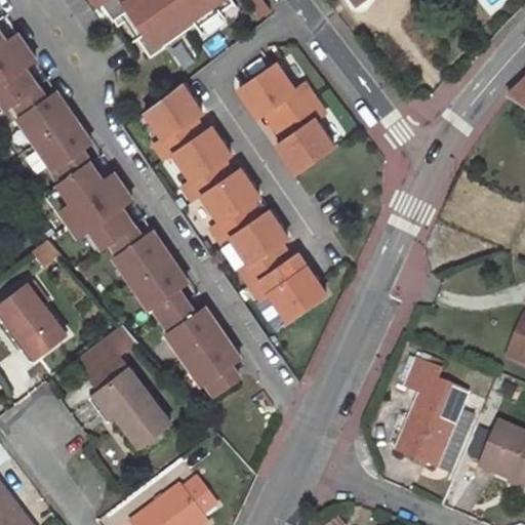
[(125,22),(150,58),(164,48),(164,47),(205,18),(207,21),(234,2),(232,0),(93,0),(106,16),(109,14),(118,27),(125,22)]
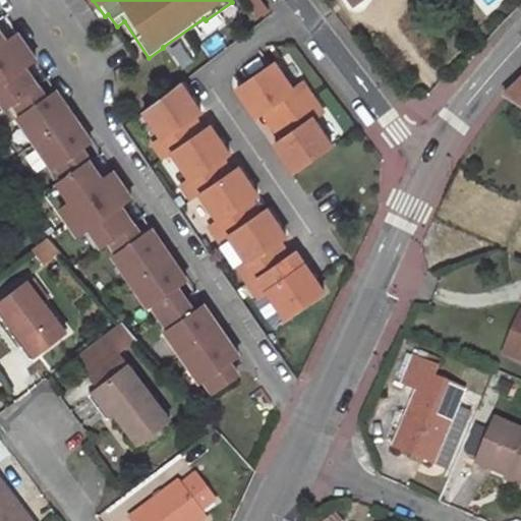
[(0,64),(26,46),(17,34),(6,41),(0,31),(0,64)]
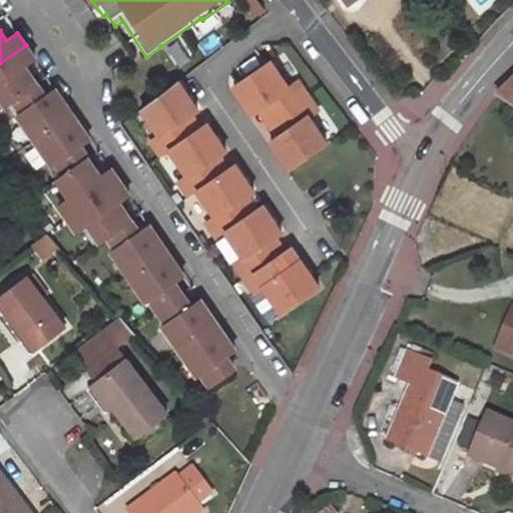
[(37,83),(25,65),(35,58),(26,45),(0,63),(0,95),(6,105),(14,99),(37,83)]
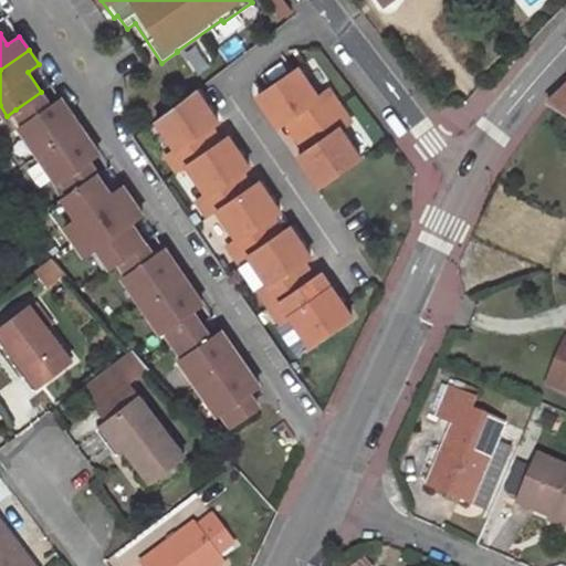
[(300,69),(259,97),(279,127),(286,122),(297,114),(307,128),(341,106),(329,90),(320,97),(300,69)]
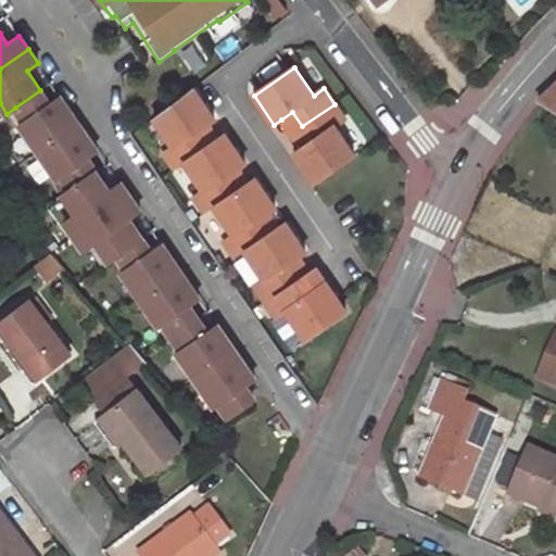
[(555,83),(539,99),(555,109),(555,83)]
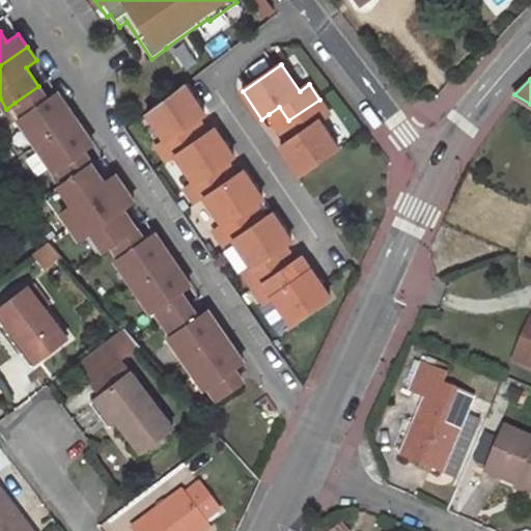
[(76,117),(58,92),(48,100),(38,86),(15,103),(24,116),(20,119),(37,144),(76,117)]
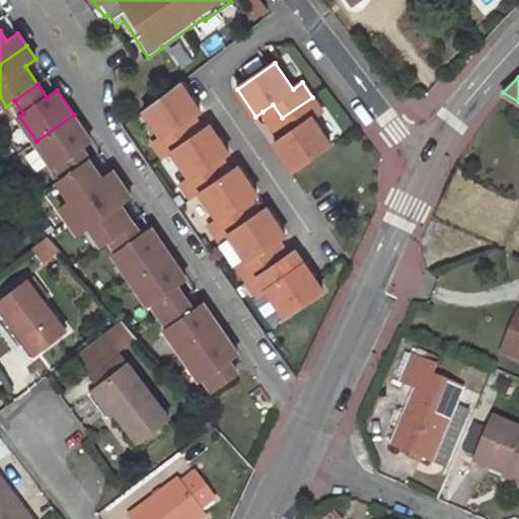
[(179,86),(142,112),(170,153),(191,140),(180,126),(192,119),(199,114),(179,86)]
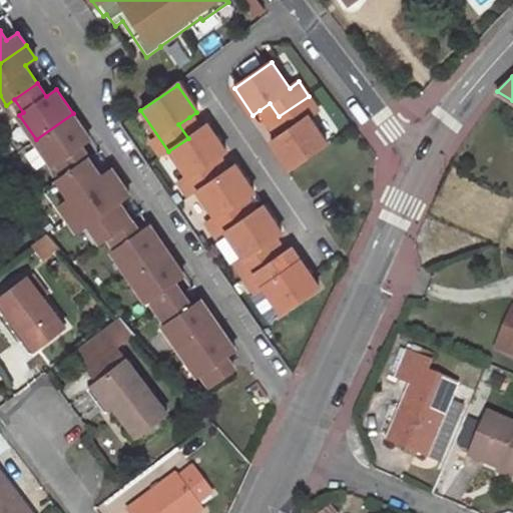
[(309,96),(279,116),(288,129),(278,137),(271,141),(290,168),(327,142),(309,116),(318,110),(309,96)]
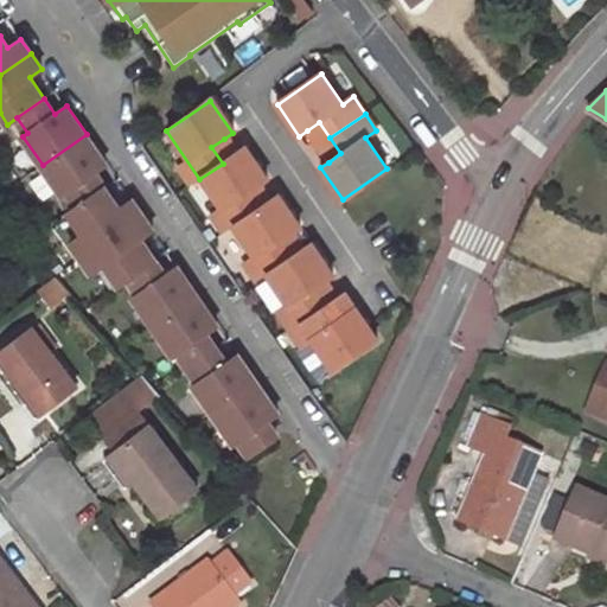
[(319,122),(307,131),(318,146),(330,138),(319,122)]
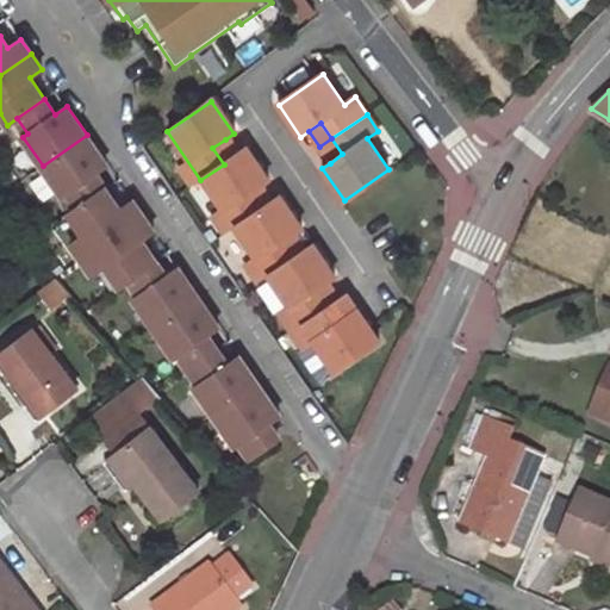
[(105,187),(95,173),(107,165),(87,135),(43,166),(63,195),(68,192),(78,206),(105,187)]
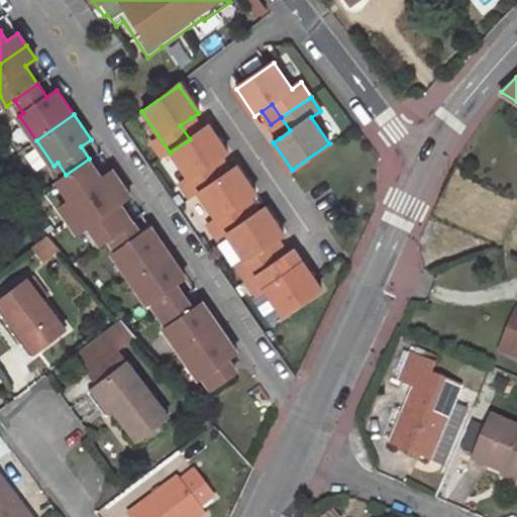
[(281,117),(271,124),(280,138),(290,130),(281,117)]
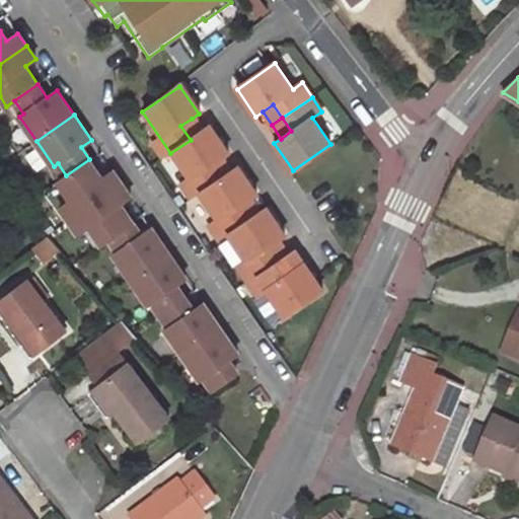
[(201,132),(192,119),(180,126),(191,140),(201,132)]
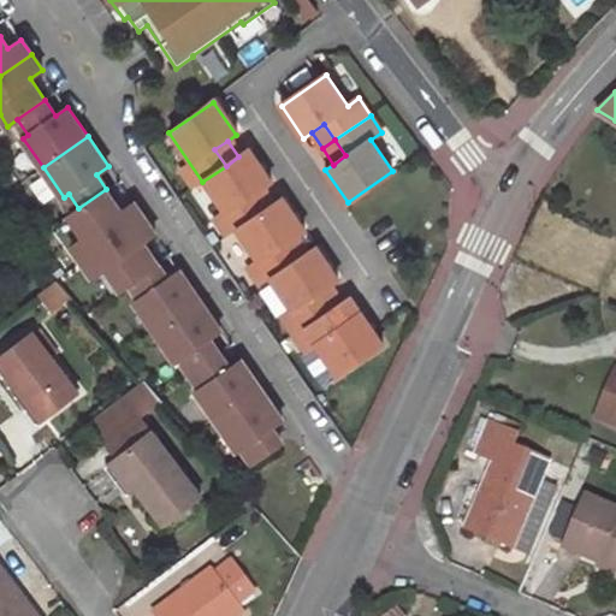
[(226,166),(202,182),(224,213),(212,220),(224,238),(235,230),(259,214),(248,197),(261,189),(268,183),(247,152),(238,157),(226,166)]
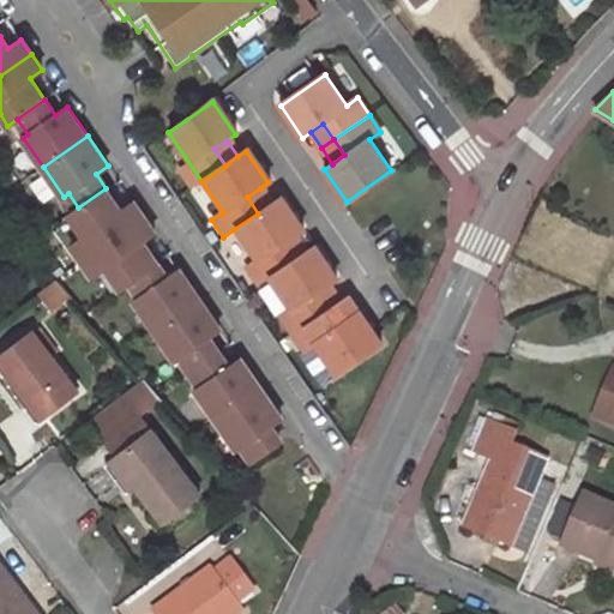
[(144,218),(133,203),(121,211),(106,188),(78,208),(70,215),(84,235),(72,245),(83,260),(144,218)]
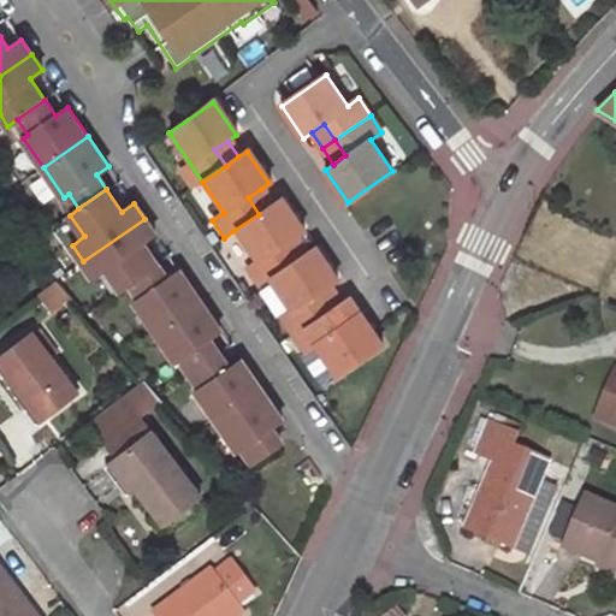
[(261,189),(248,197),(259,214),(272,205),(261,189)]
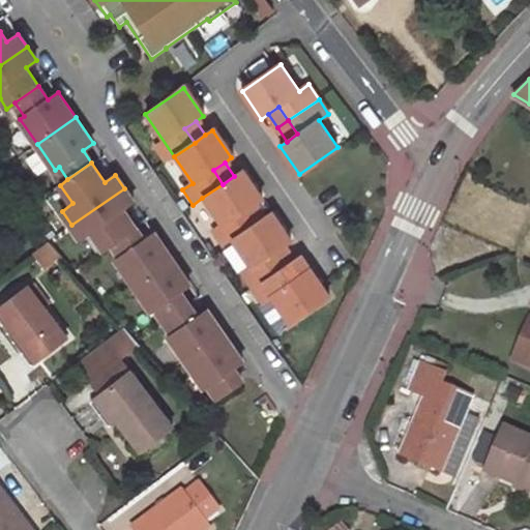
[(223,184),(202,198),(221,225),(211,231),(222,246),(231,240),(252,226),(241,211),(253,204),(260,199),(241,172),(234,176),(223,184)]
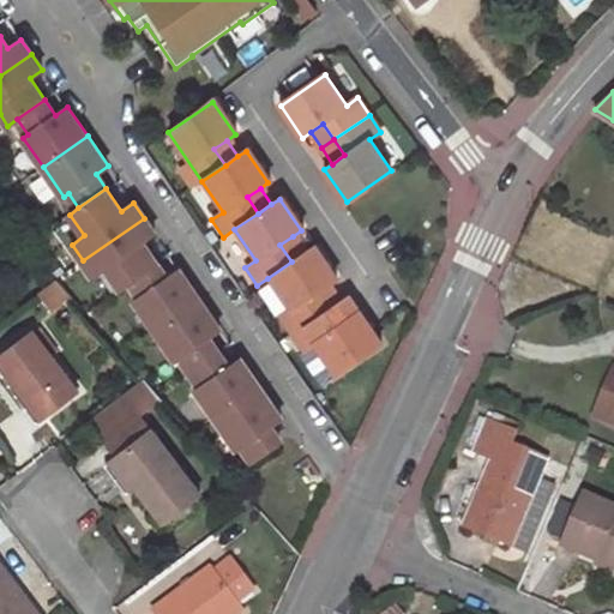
[(157,263),(143,241),(155,233),(144,218),(83,260),(92,276),(106,266),(121,288),(130,282),(157,263)]
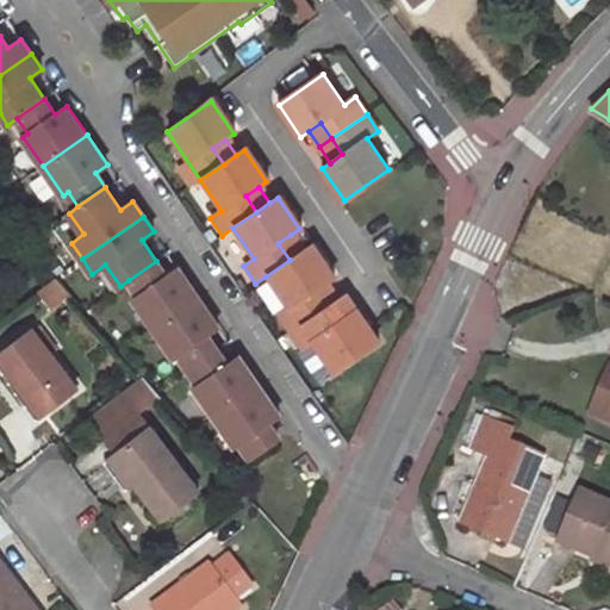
[(291,235),(278,243),(290,260),(303,251),(291,235)]
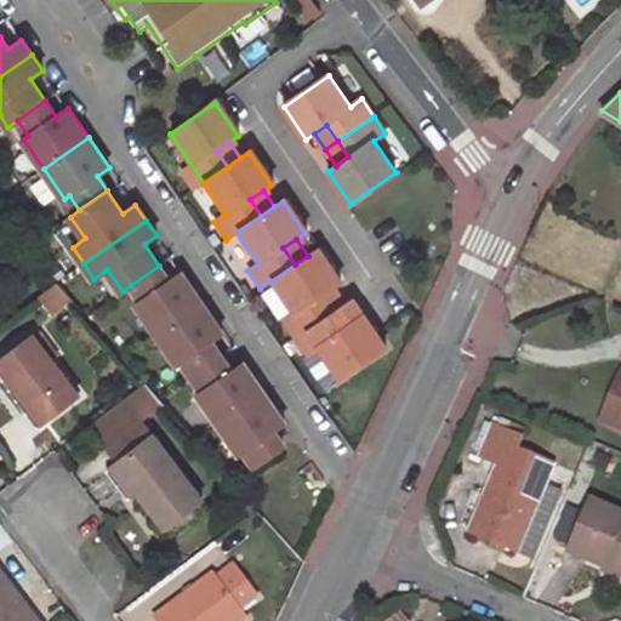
[(295,265),(271,281),(292,312),(281,320),(294,337),(328,313),(317,297),(330,288),(337,283),(315,250),(308,256),(295,265)]
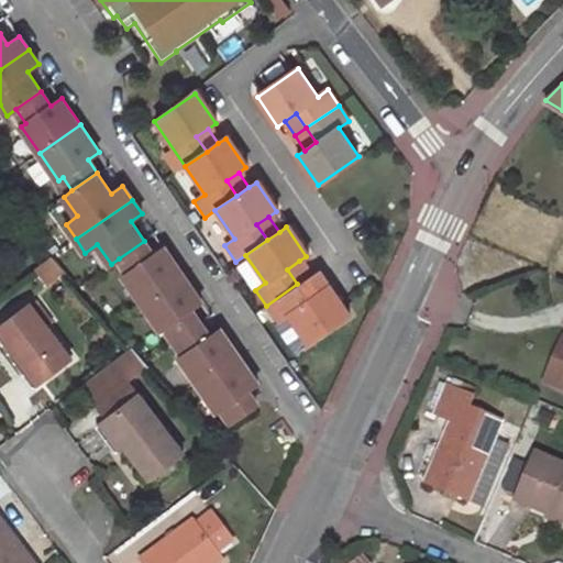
[(183,274),(165,247),(154,255),(144,241),(119,258),(129,272),(124,275),(143,302),(183,274)]
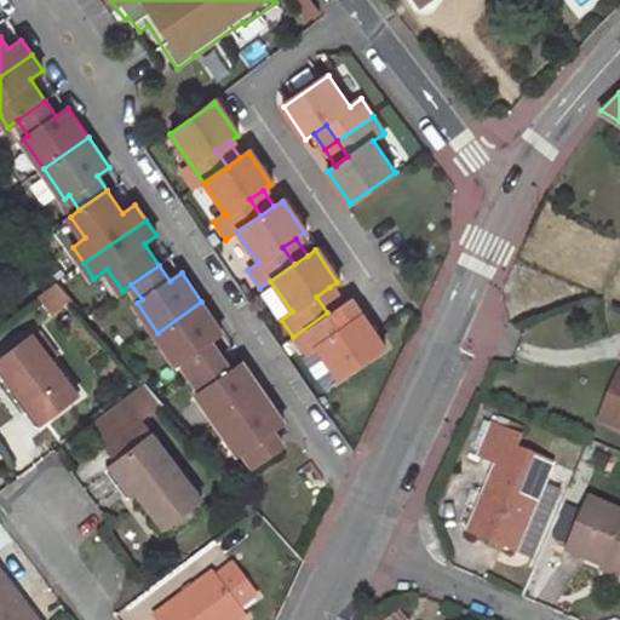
[(329,287),(316,297),(327,313),(340,304),(329,287)]
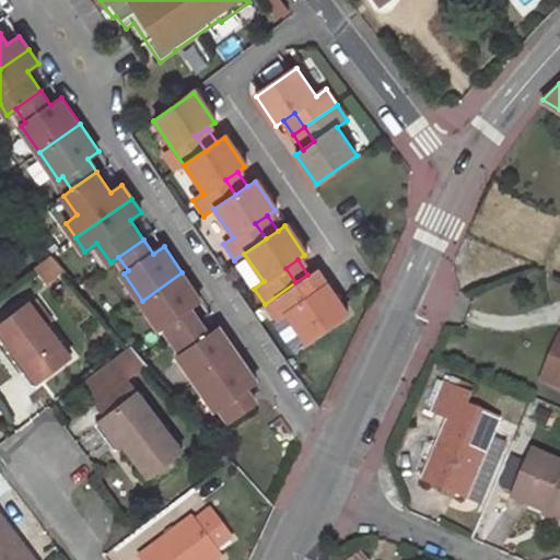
[(200,300),(182,272),(142,301),(161,328),(165,325),(174,338),(199,321),(190,307),(200,300)]
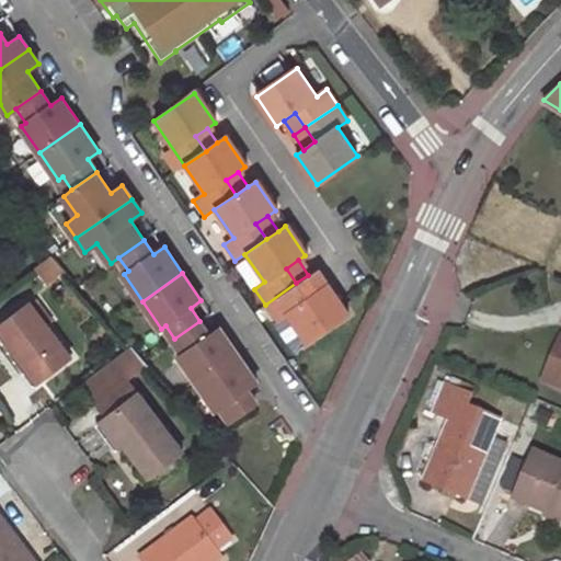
[(308,275),(296,283),(307,297),(318,289),(308,275)]
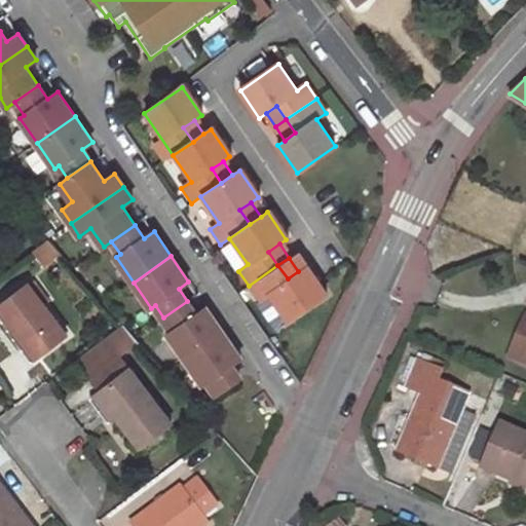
[(277,265),(249,286),(258,300),(267,294),(286,321),(324,294),(305,267),(298,271),(288,278),(277,265)]
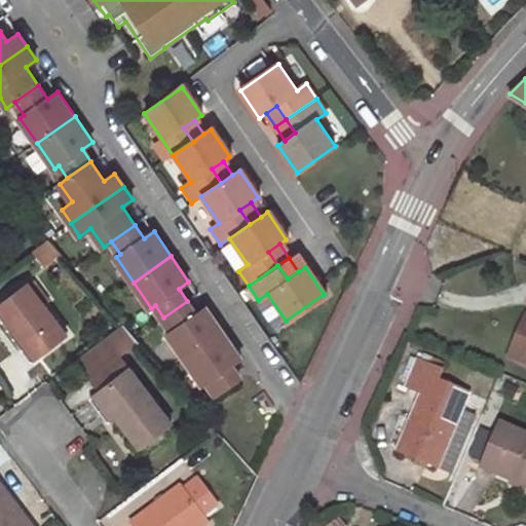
[(26,286),(0,305),(0,315),(16,337),(13,339),(30,363),(65,336),(26,286)]
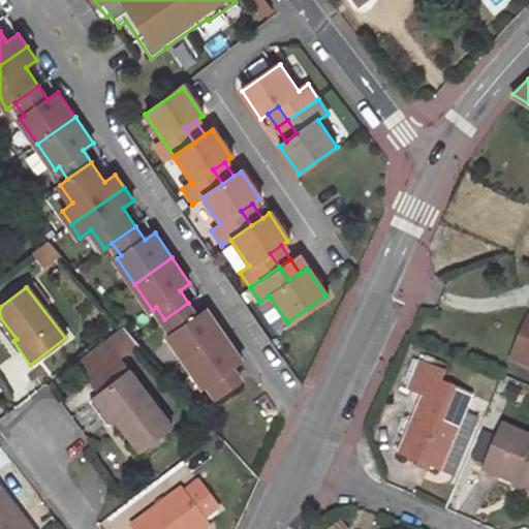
[(225,335),(208,309),(197,316),(188,303),(164,319),(174,333),(169,335),(187,361),(225,335)]
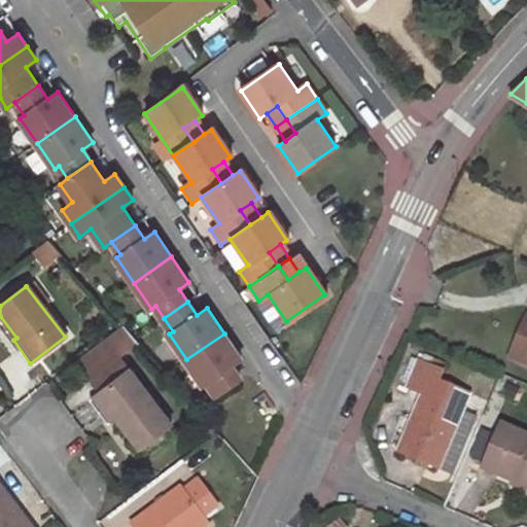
[(526,319),(525,318),(507,358),(526,366),(526,319)]
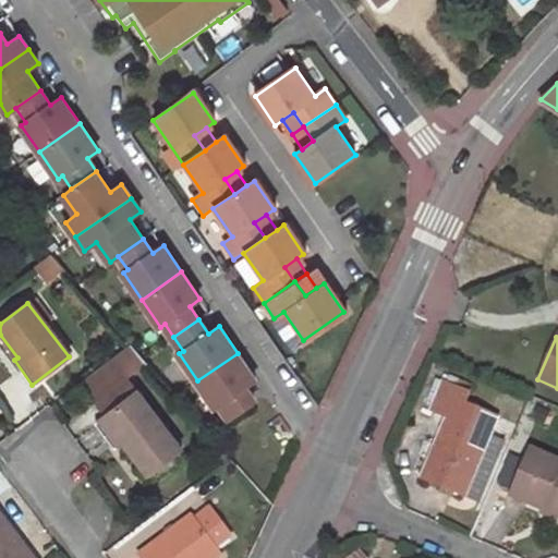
[(143,360),(129,343),(77,383),(102,414),(134,390),(122,375),(143,360)]
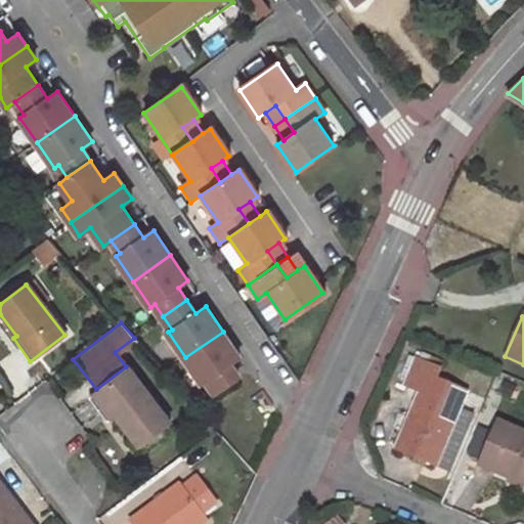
[(230,363),(241,356),(223,332),(185,357),(203,383),(207,380),(215,392),(238,377),(230,363)]
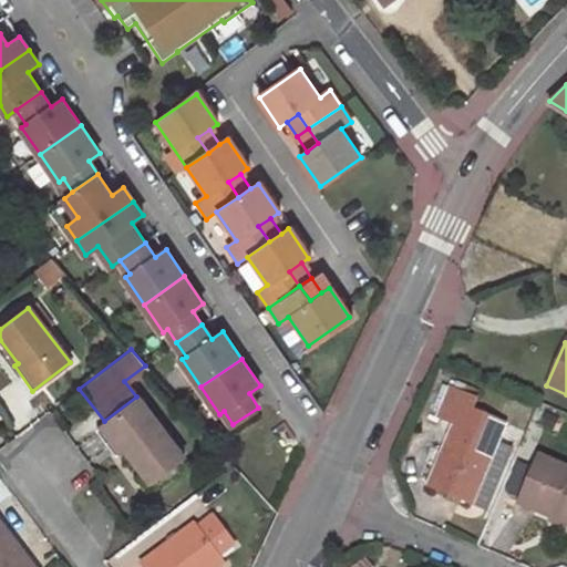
[(453,421),(428,483),(484,506),(501,468),(486,462),(495,441),(503,422),(473,410),(477,398),(452,388),(440,415),(453,421)]
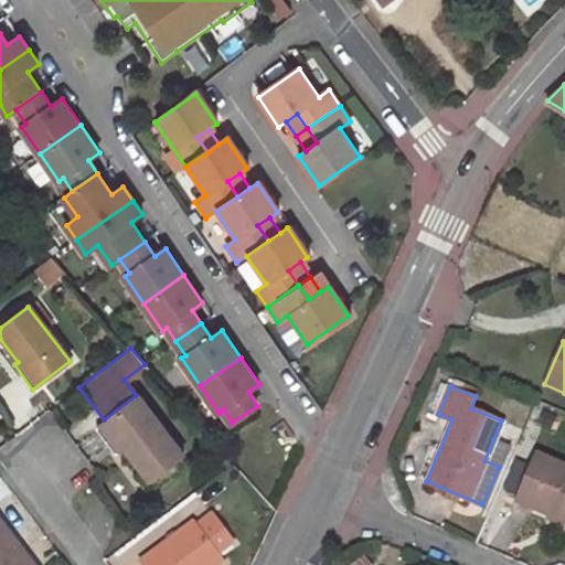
[(136,395),(104,419),(125,448),(151,480),(183,456),(136,395)]
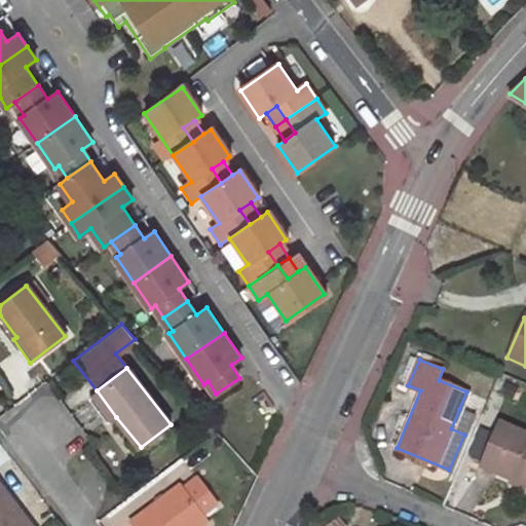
[(116,417),(97,390),(88,397),(108,423),(116,417)]
